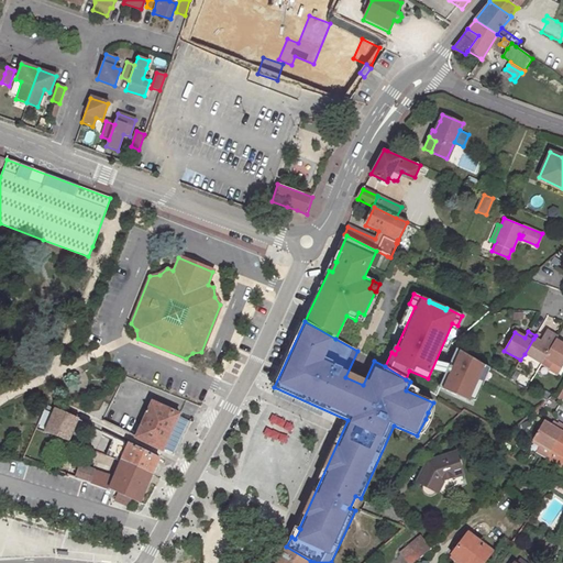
[(525,354),(541,364),(555,340),(556,338),(545,331),(542,337),(539,342),(533,339),(525,354)]
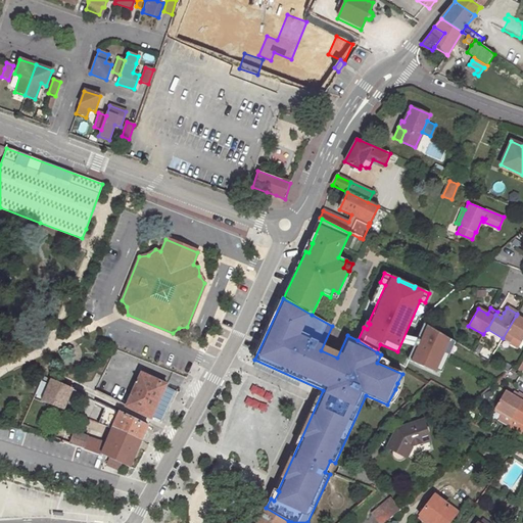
[(522,320),(516,316),(503,338),(509,342),(513,336),(521,342),(522,338),(522,320)]
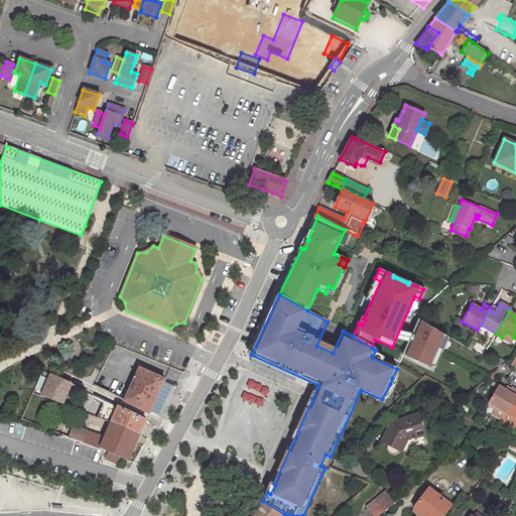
[(449,337),(418,318),(402,356),(429,368),(438,349),(443,337),(448,338),(449,337)]
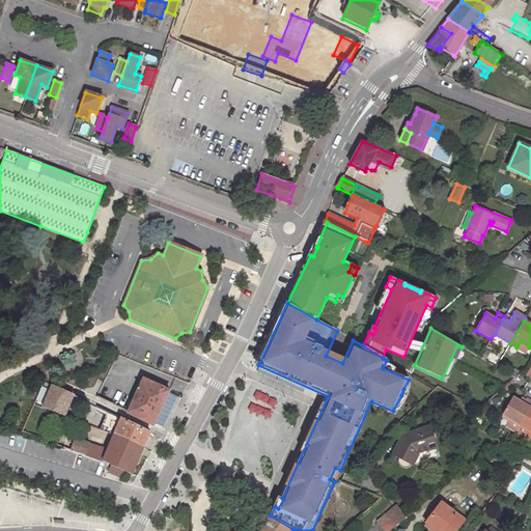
[(456,361),(462,347),(456,346),(451,359),(456,361)]
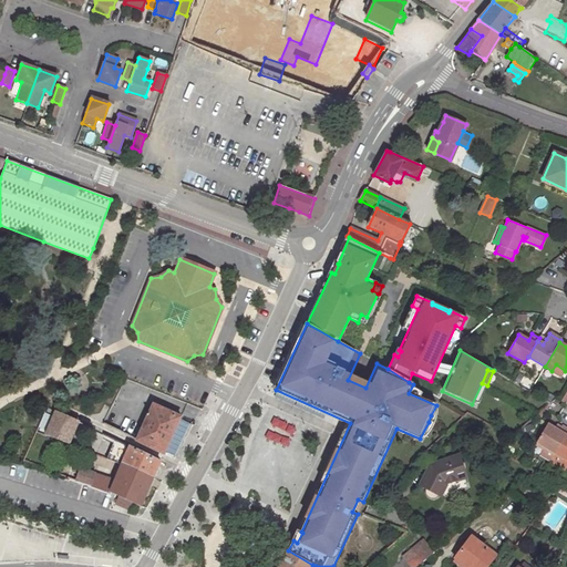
[(543,393),(540,398),(549,403),(552,398),(543,393)]
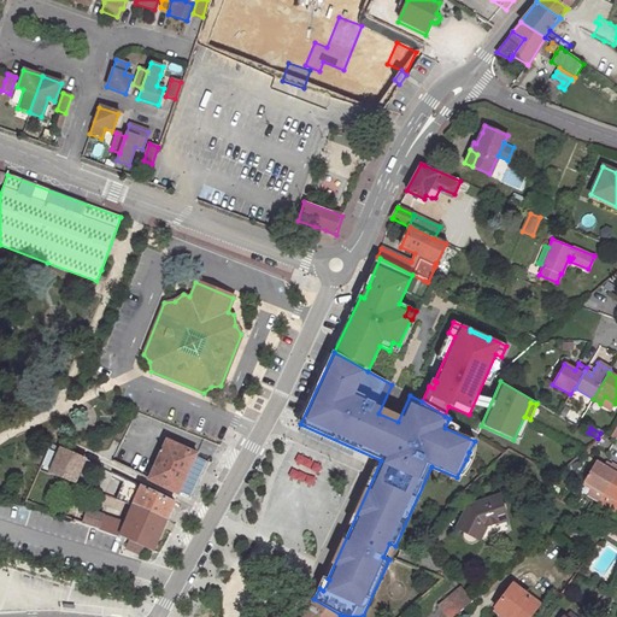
[(600,442),(597,440),(583,452),(586,454),(600,442)]
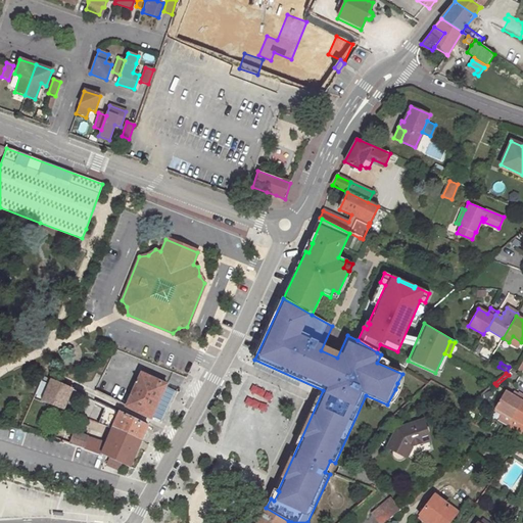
[(127,407),(151,417),(152,414),(160,417),(165,406),(162,405),(164,400),(168,401),(173,391),(163,387),(165,385),(141,374),(127,407)]
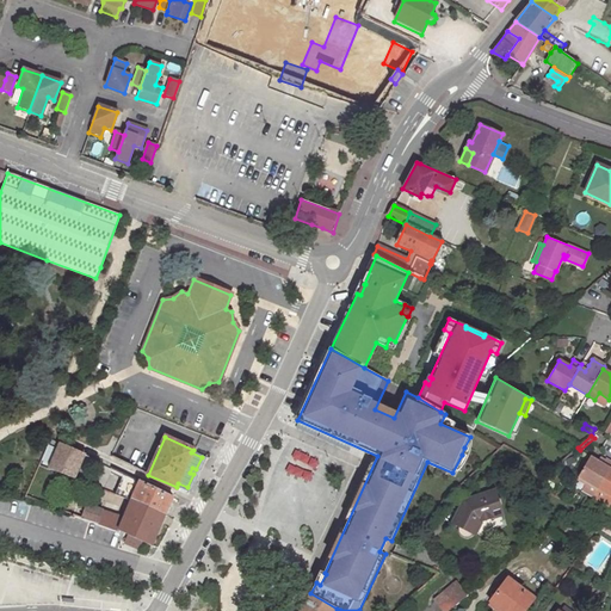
[(81,454),(60,444),(49,470),(71,477),(81,454)]
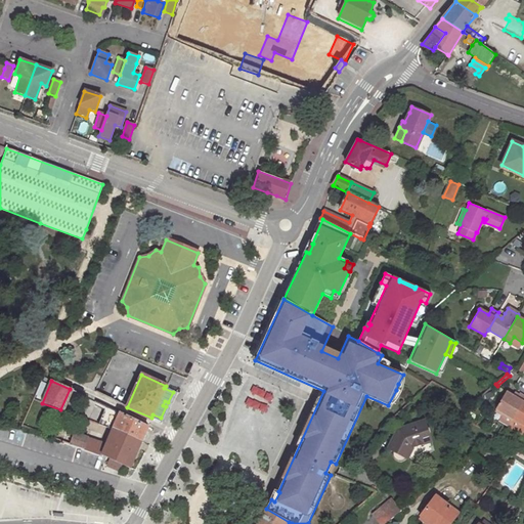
[(398,384),(396,390),(403,393),(406,387),(398,384)]
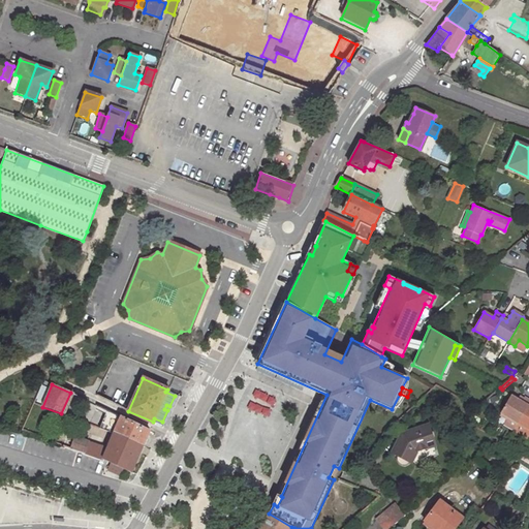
[(528,403),(528,399),(524,397),(523,399),(521,402),(517,400),(510,396),(501,412),(501,413),(518,423),(528,403)]
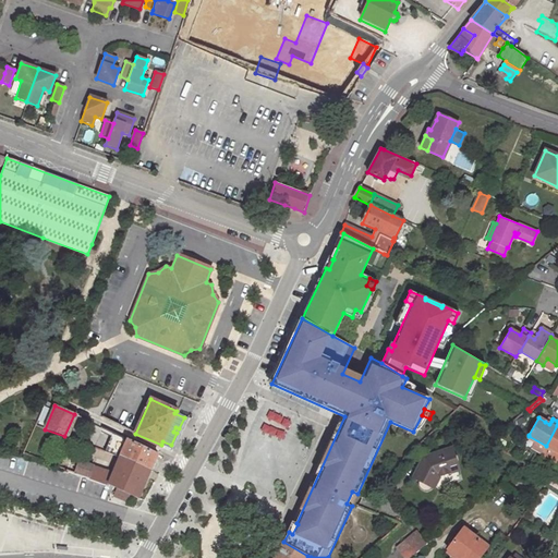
[(557,425),(546,446),(557,452),(557,425)]
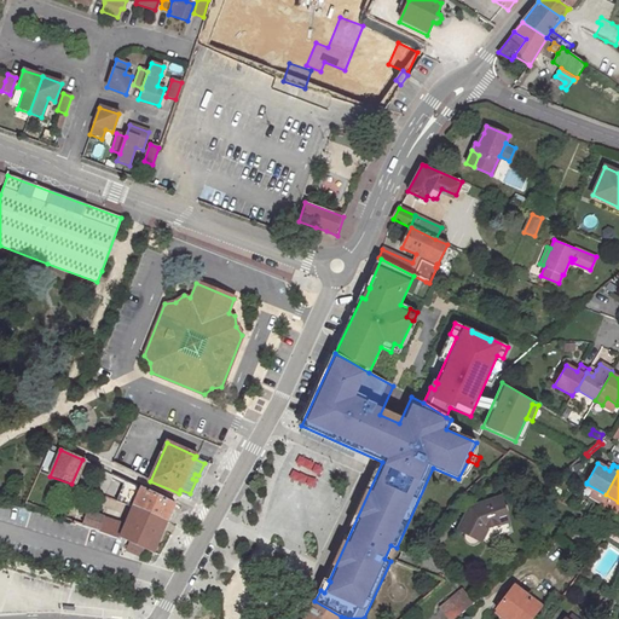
[(606,495),(586,484),(585,486),(593,491),(589,496),(601,503),(606,495)]
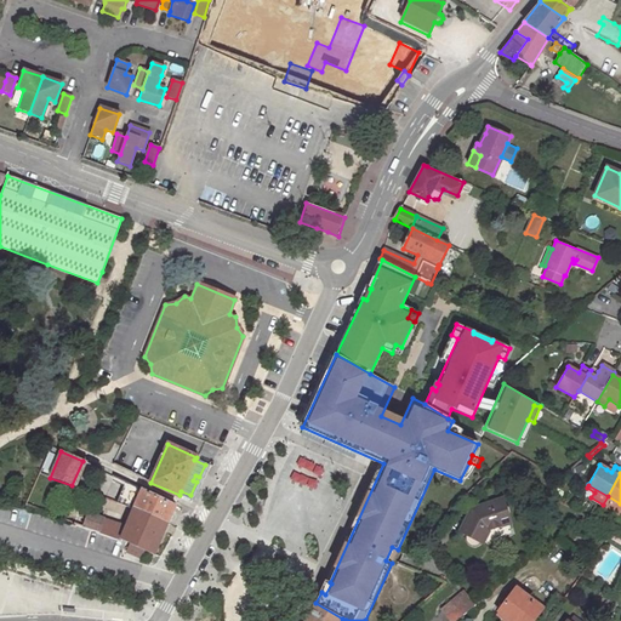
[(135,503),(141,490),(134,486),(127,500),(135,503)]
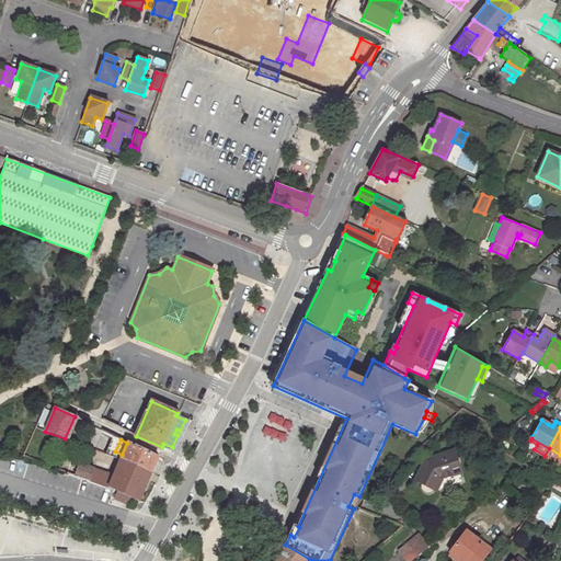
[(119,460),(150,472),(157,457),(127,443),(122,455),(119,460)]
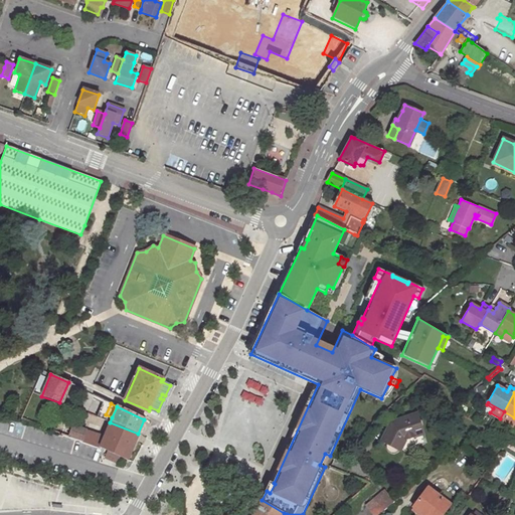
[(110,422),(112,417),(106,414),(99,411),(97,416),(110,422)]
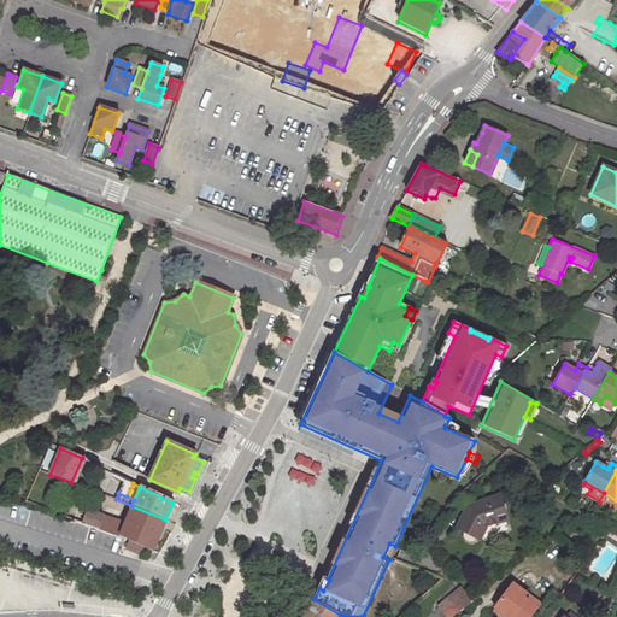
[(505,519),(497,497),(465,506),(468,512),(465,517),(462,516),(454,528),(462,533),(460,535),(460,538),(462,540),(463,541),(464,544),(468,545),(471,544),(474,542),(482,527),(505,519)]
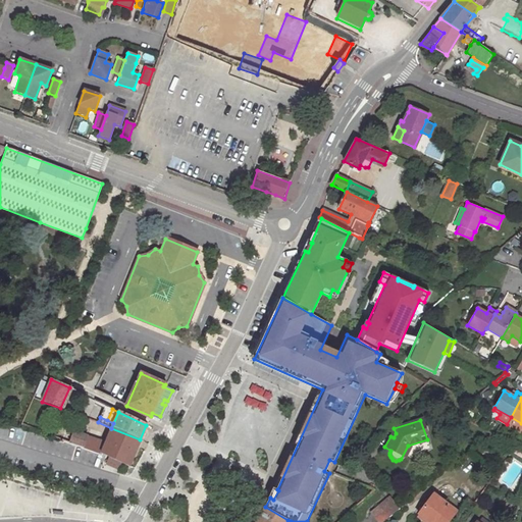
[(120,462),(128,465),(140,439),(111,428),(105,442),(101,453),(106,455),(108,456),(120,462)]
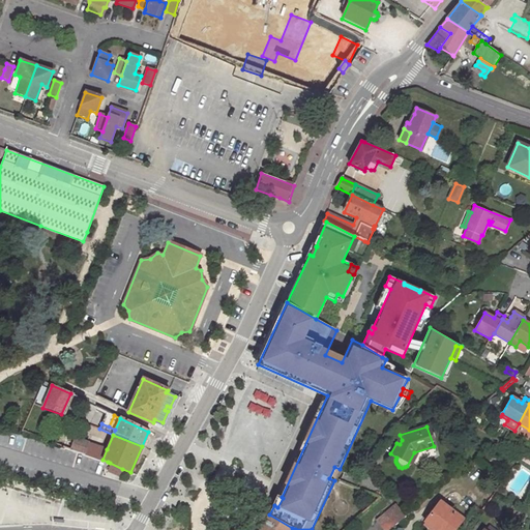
[(69,437),(68,441),(72,442),(70,448),(96,458),(100,447),(75,438),(74,438),(69,437)]
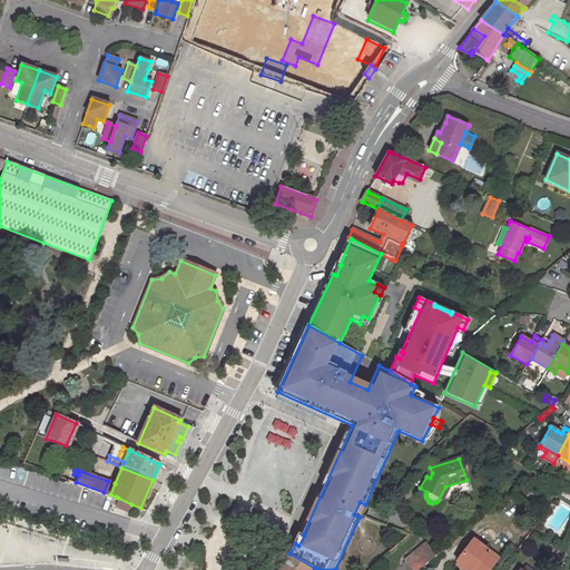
[(104,492),(110,494),(115,483),(108,481),(104,492)]
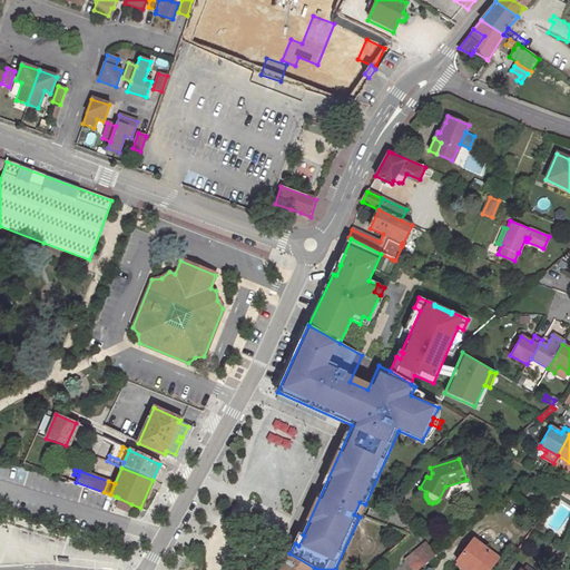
[(569,495),(569,494),(560,489),(558,492),(568,499),(569,495)]
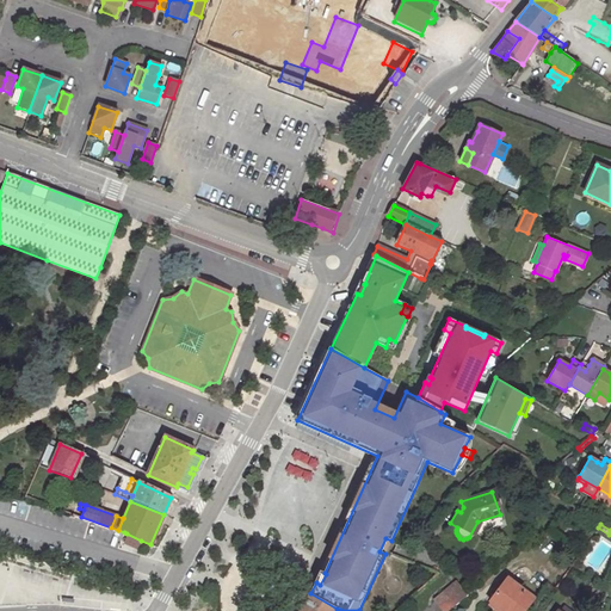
[(141,541),(127,534),(124,542),(137,548),(141,541)]
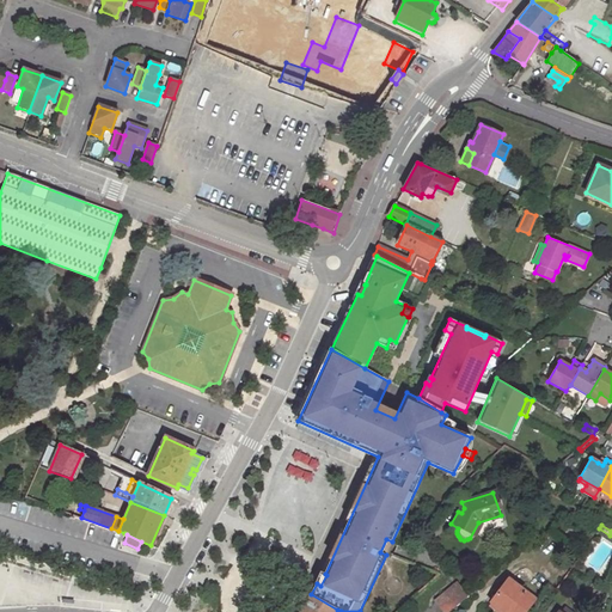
[(325,574),(322,573),(316,583),(317,583),(320,586),(326,575),(325,574)]
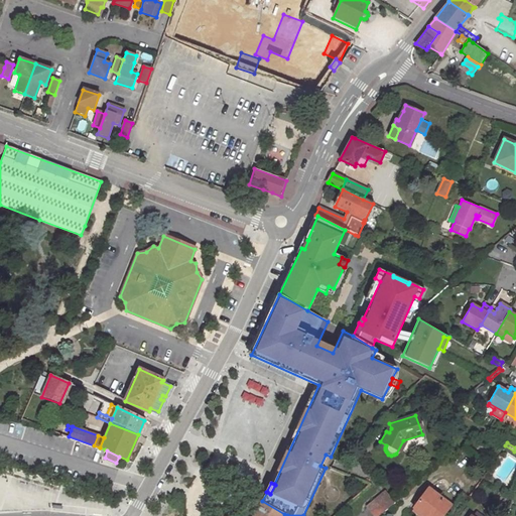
[(428,489),(413,508),(423,515),(441,515),(450,506),(428,489)]
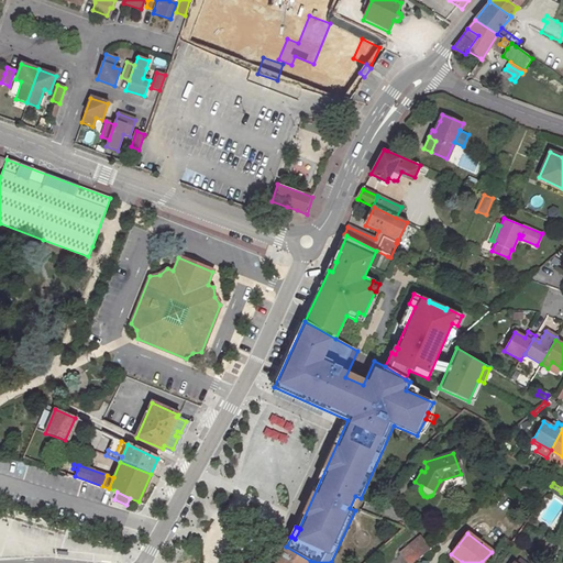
[(427,552),(431,549),(419,536),(415,540),(427,552)]
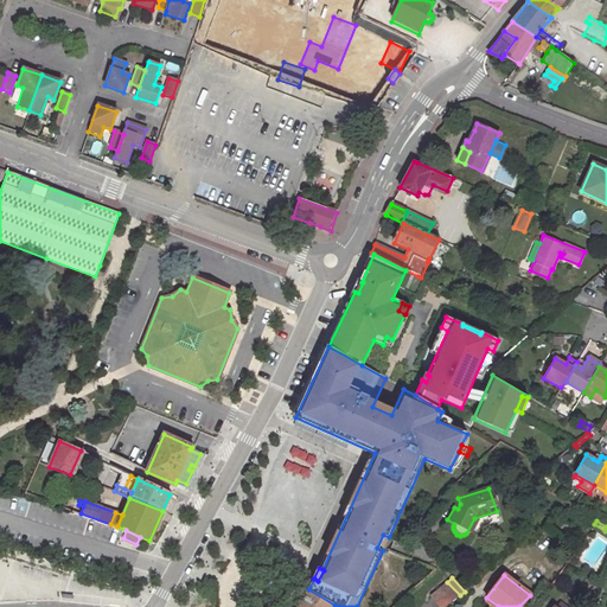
[(445,606),(458,598),(445,583),(429,595),(438,606),(445,606)]
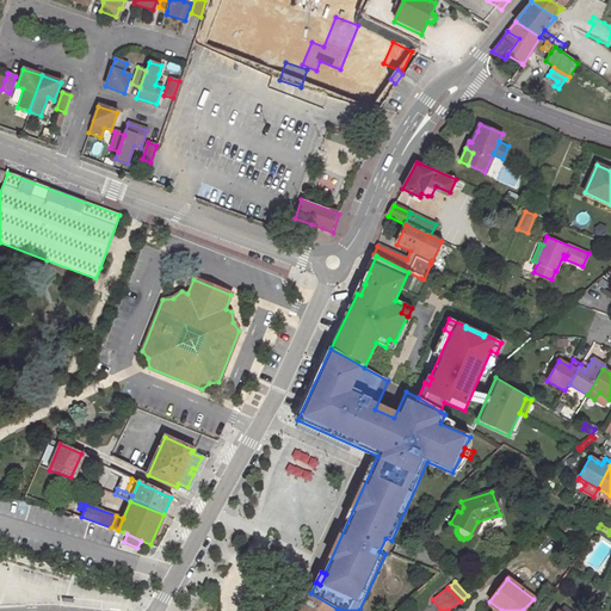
[(310,593),(300,610),(334,610),(337,609),(310,593)]
